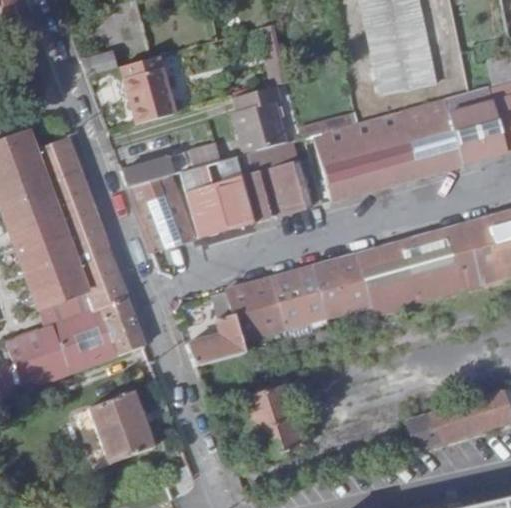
[(361,0),(363,6),(366,21),(369,34),(372,48),(375,63),(378,77),(381,91),(409,85),(437,78),(434,63),(431,50),(428,36),(425,22),(422,9),(420,0),(361,0)]
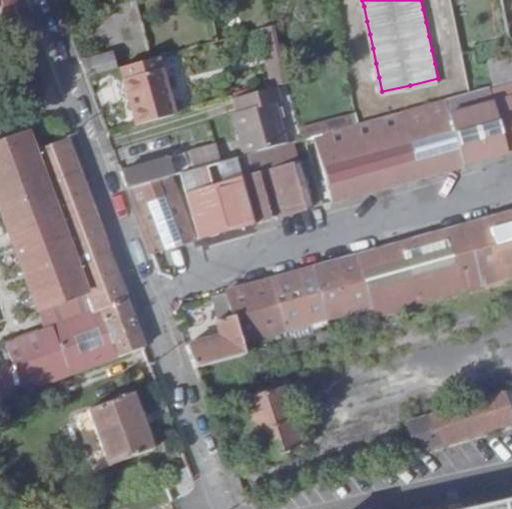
[(503,0),(511,43),(511,0),(503,0)]
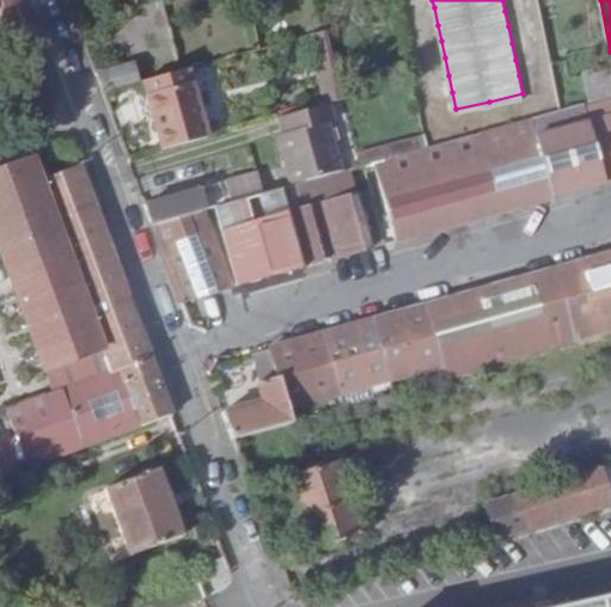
[(327,62),(336,61),(329,22),(315,25),(323,63),(327,62)]
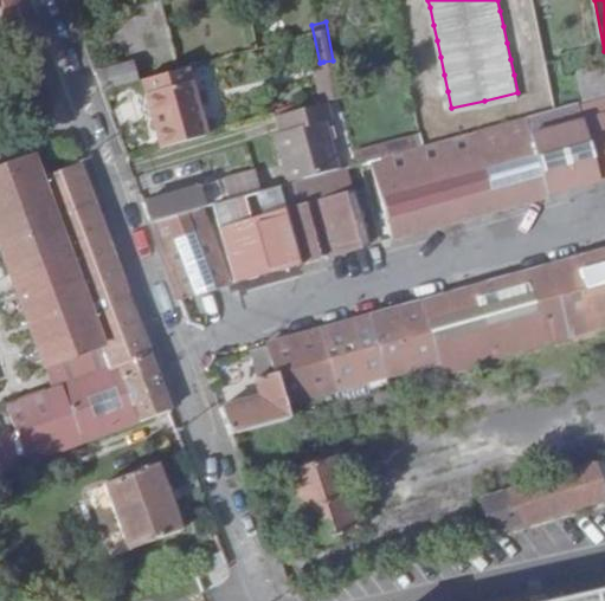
[(136,57),(95,69),(102,88),(142,76),(136,57)]
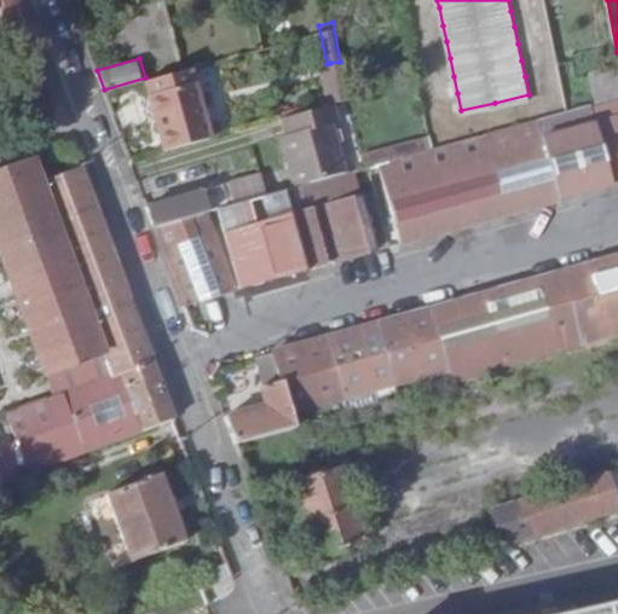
[(336,100),(348,97),(340,62),(330,63),(336,100)]
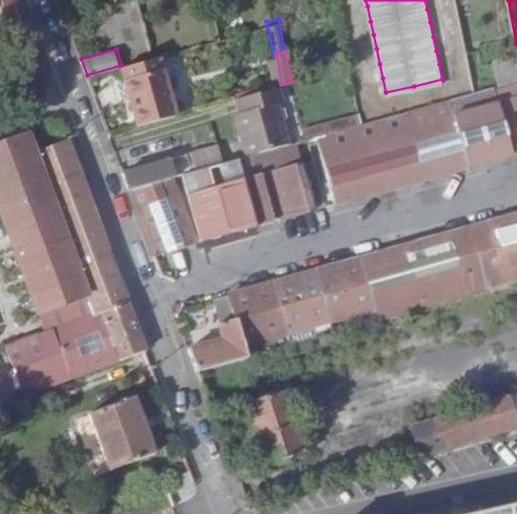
[(160,53),(153,56),(121,65),(140,122),(178,112),(160,53)]
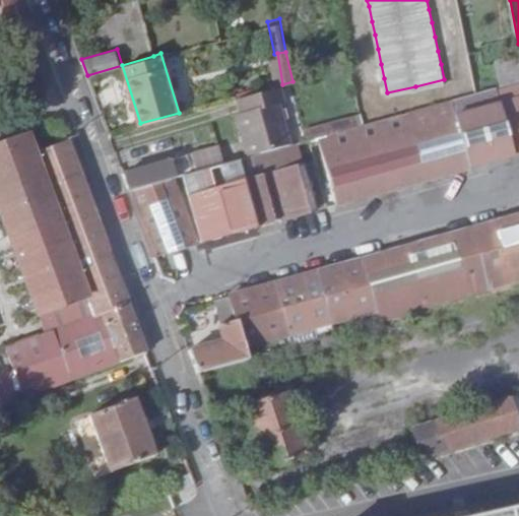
[(518,56),(497,60),(502,85),(518,80),(518,56)]
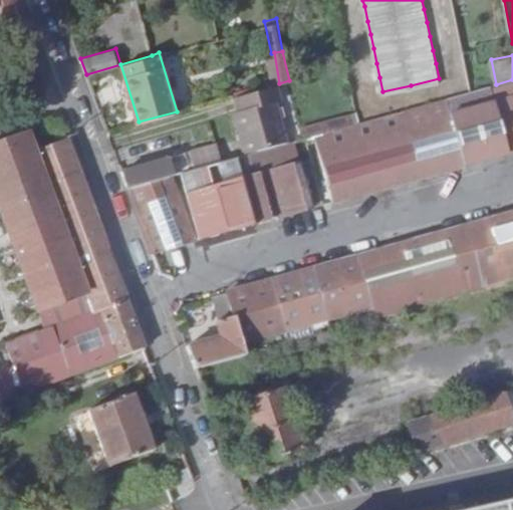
[(287,142),(284,132),(275,102),(280,100),(275,84),(234,95),(240,112),(235,114),(245,153),(287,142)]
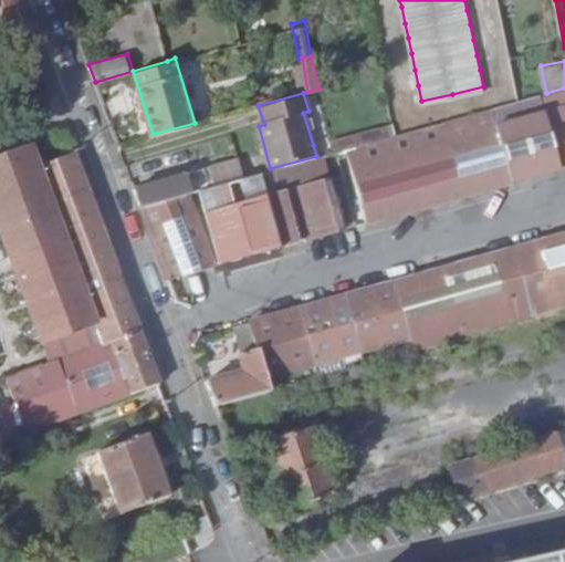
[(540,95),(519,101),(492,108),(513,178),(561,165),(544,110),(540,95)]
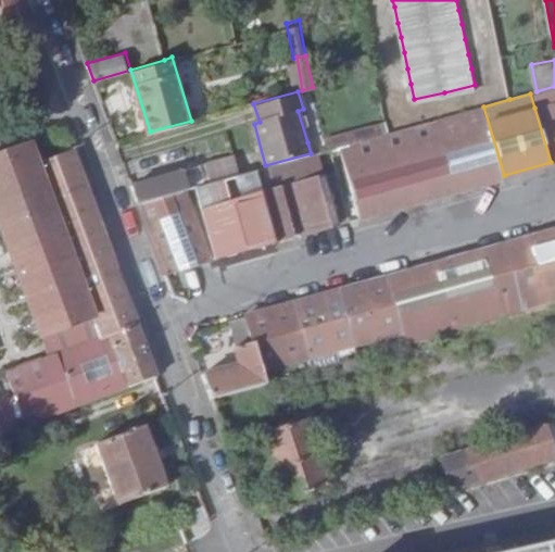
[(554,101),(534,108),(551,162),(554,161),(554,101)]
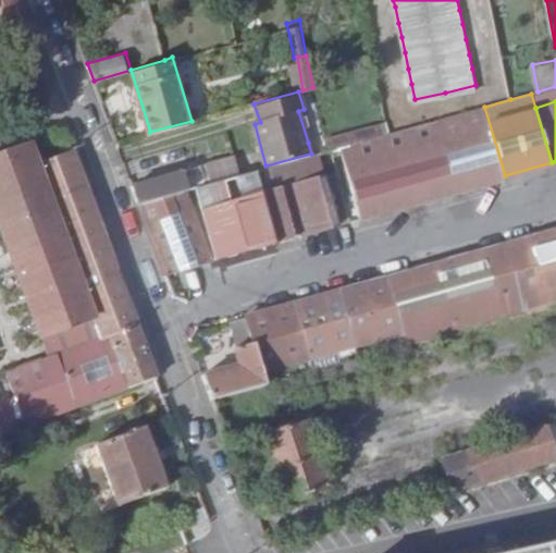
[(505,175),(484,107),(434,120),(456,188),(505,175)]
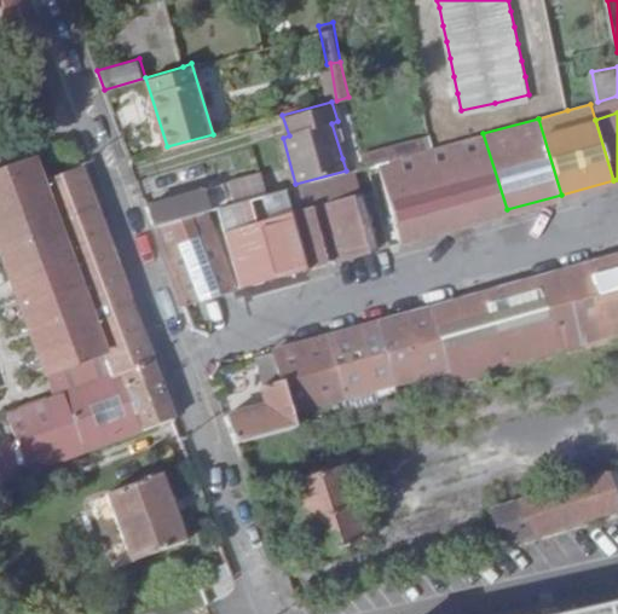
[(507,209),(483,133),(432,148),(377,162),(380,173),(382,179),(385,178),(387,185),(399,225),(403,238),(507,209)]
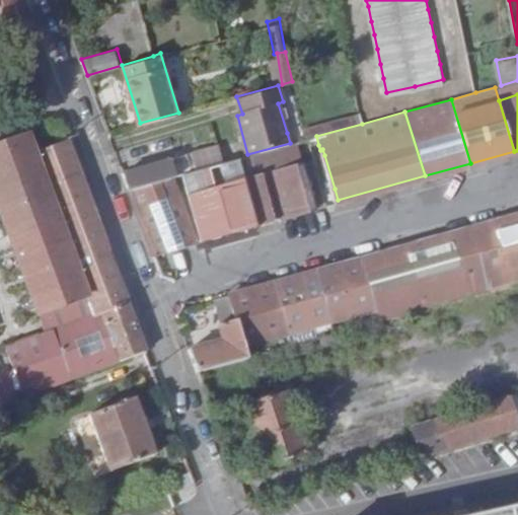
[(362,124),(360,114),(287,133),(290,143),(298,141),(306,139),(316,136),(362,124)]
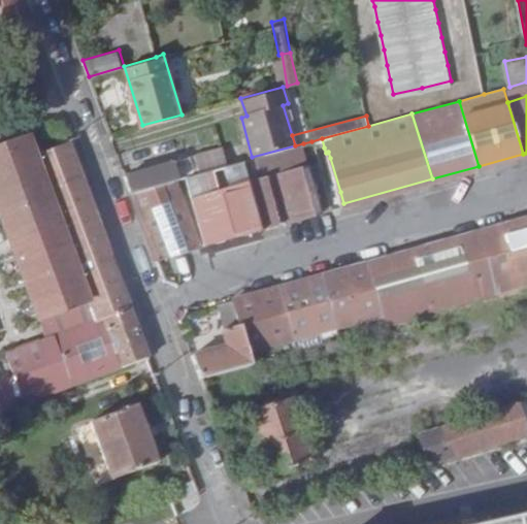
[(0,407),(150,352),(70,141),(35,154),(28,133),(0,142),(0,205),(41,315),(89,296),(97,318),(48,336),(8,350),(17,373),(0,378),(2,386),(0,386),(0,407)]
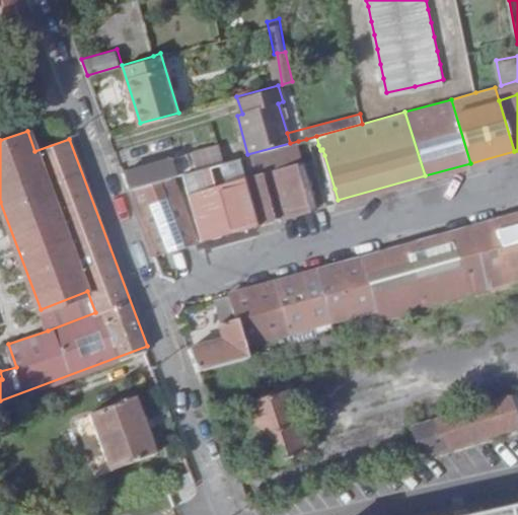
[(318,145),(316,136),(306,139),(308,148),(318,145)]
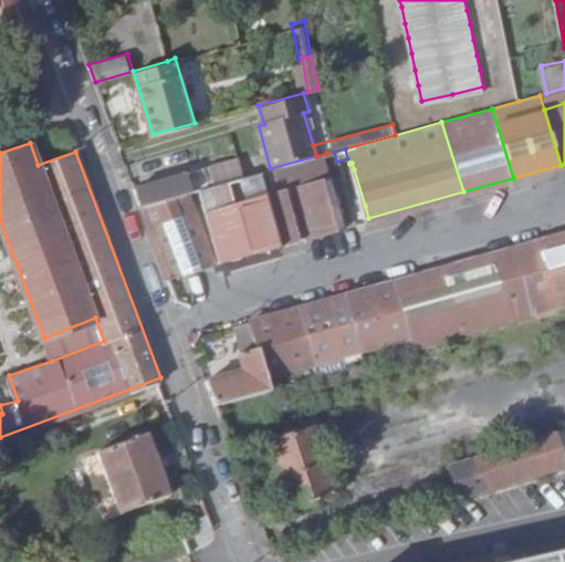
[(202,194),(220,258),(347,225),(332,174),(331,169),(325,154),(316,156),(270,168),(250,175),(252,180),(202,194)]
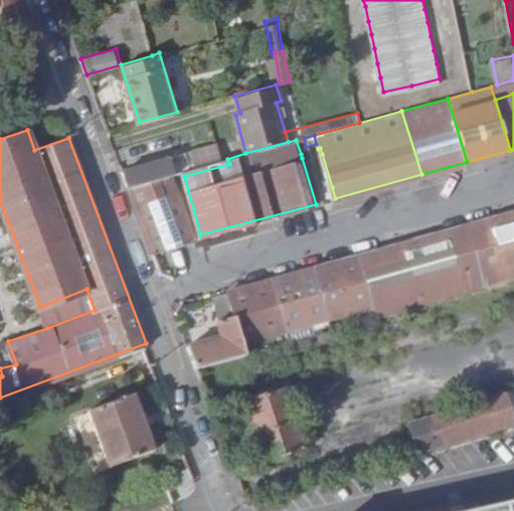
[(122,169),(128,186),(171,174),(183,170),(222,160),(217,144),(122,169)]
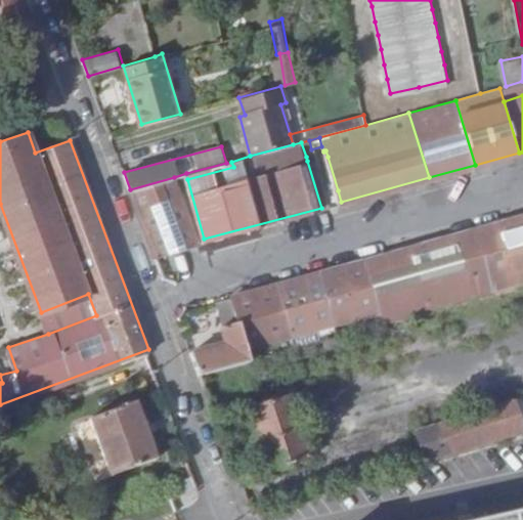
[(307,161),(321,208),(331,205),(328,192),(338,190),(328,157),(307,161)]
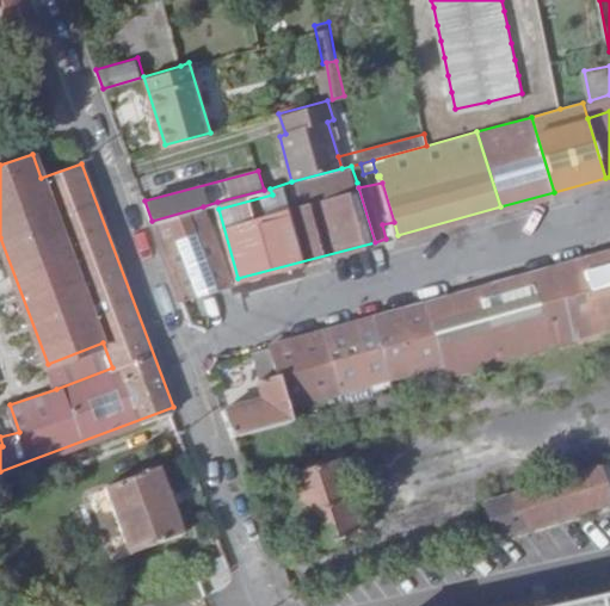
[(153,221),(180,294),(233,279),(203,206),(152,221),(153,221)]
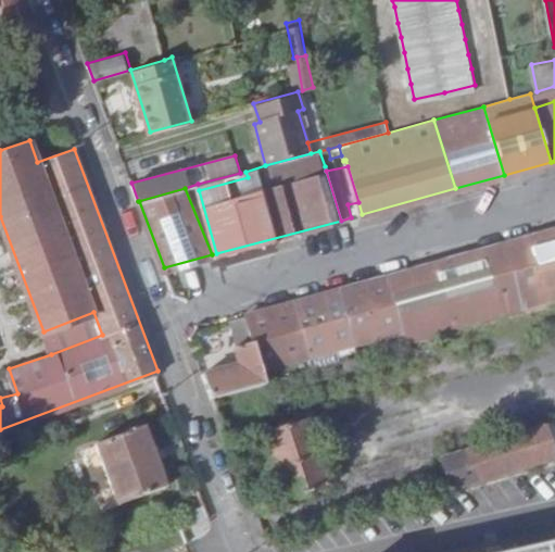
[(522,310),(554,299),(554,227),(504,242),(522,310)]
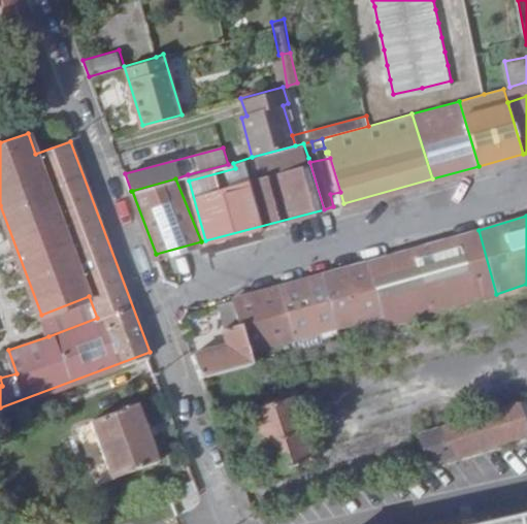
[(461,304),(489,297),(497,294),(496,294),(479,230),(369,260),(387,325),(461,304)]
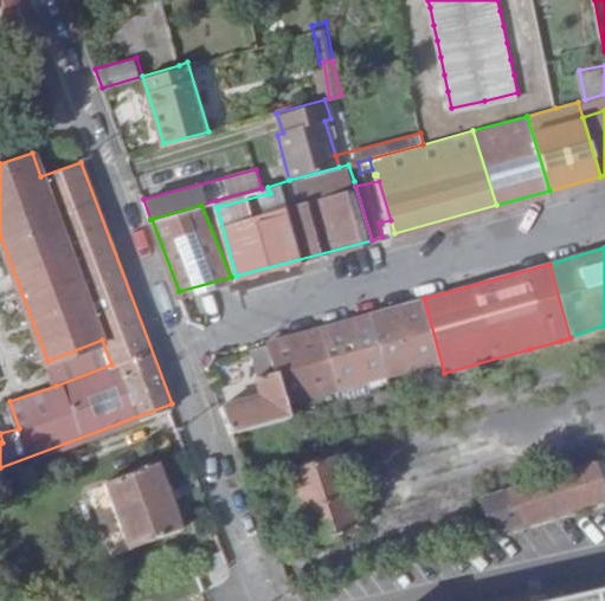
[(341,401),(444,373),(424,298),(321,325),(341,401)]
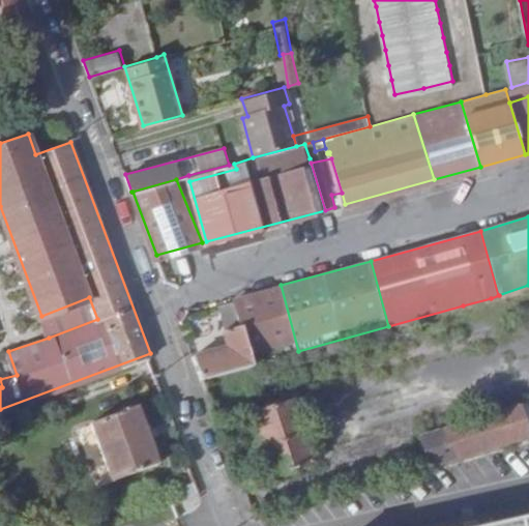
[(242,323),(253,363),(298,351),(281,285),(235,297),(242,323)]
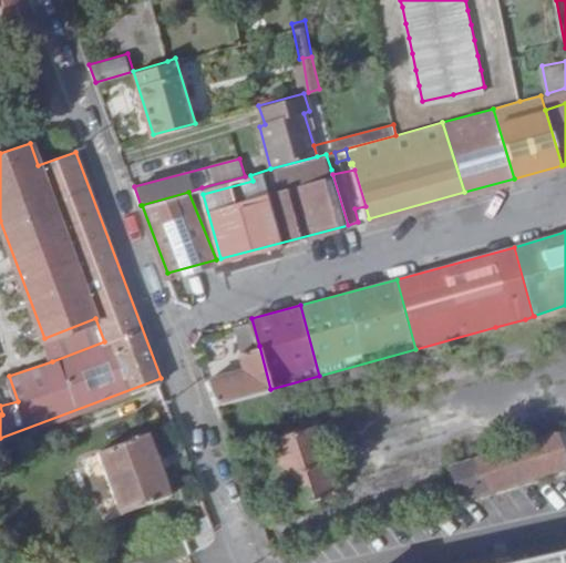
[(95,318),(44,338),(52,361),(104,341),(95,318)]
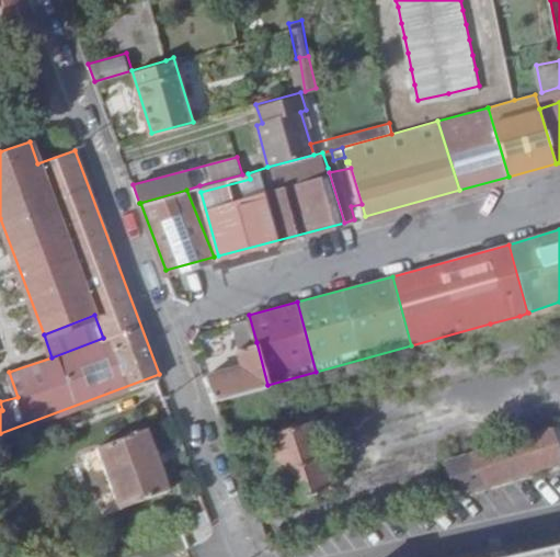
[(246,316),(232,319),(236,333),(250,330),(246,316)]
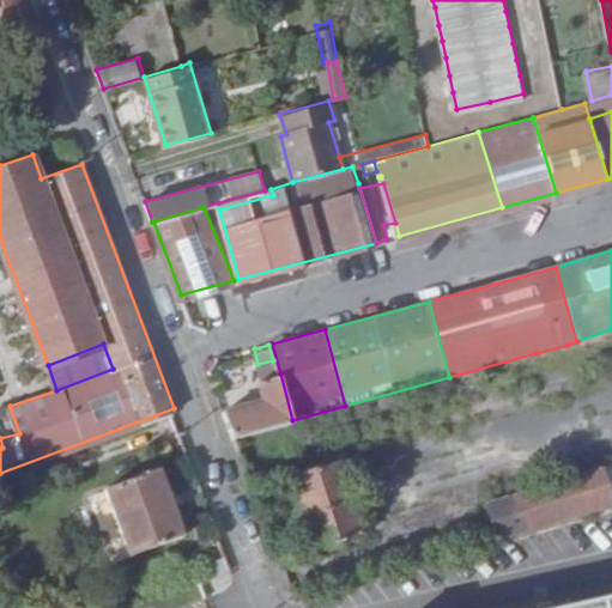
[(223,407),(234,436),(292,420),(280,374),(260,380),(266,396),(223,407)]
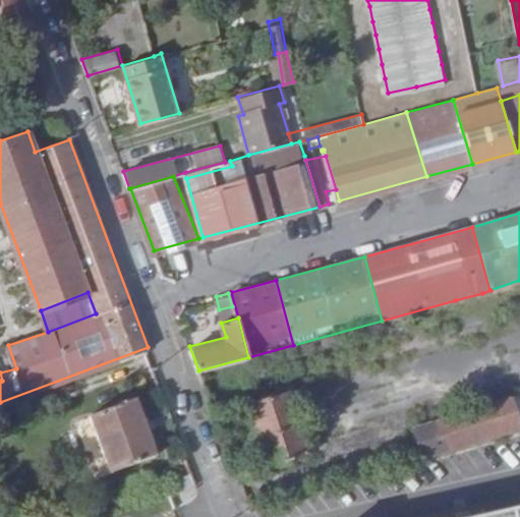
[(311,452),(290,390),(247,403),(268,464),(311,452)]
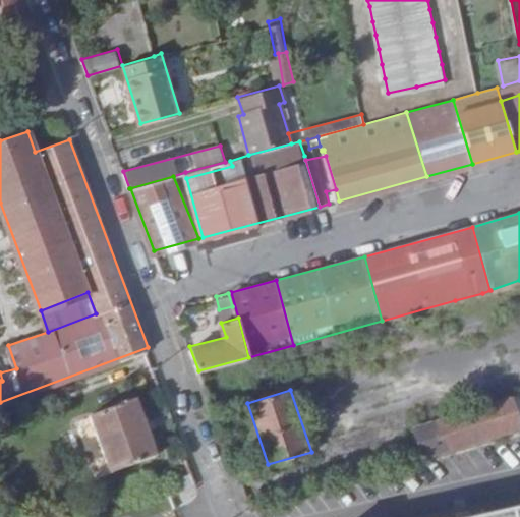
[(136,395),(91,412),(111,471),(158,455),(136,395)]
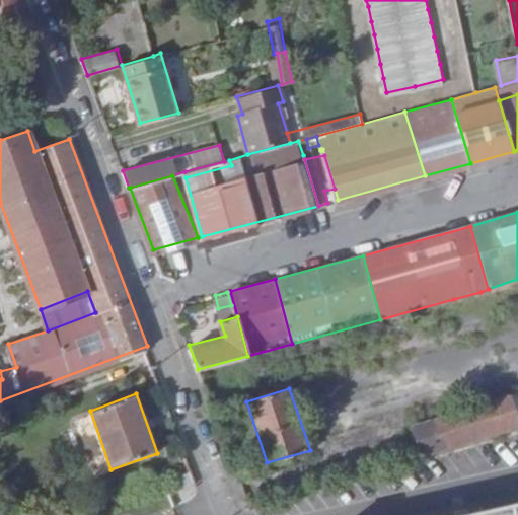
[(422,454),(517,424),(517,416),(514,403),(511,393),(439,415),(436,432),(417,437),(422,454)]
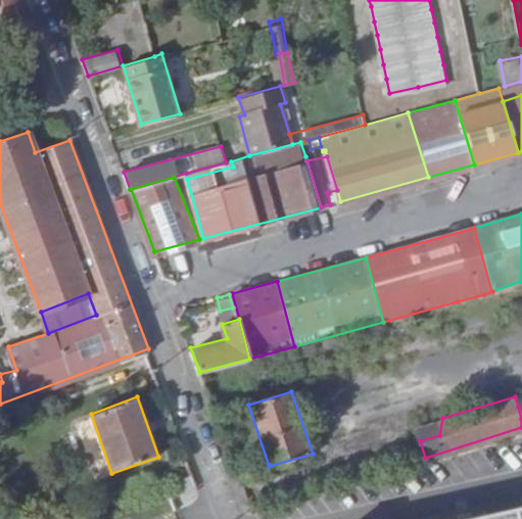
[(335,484),(343,481),(341,473),(332,475),(335,484)]
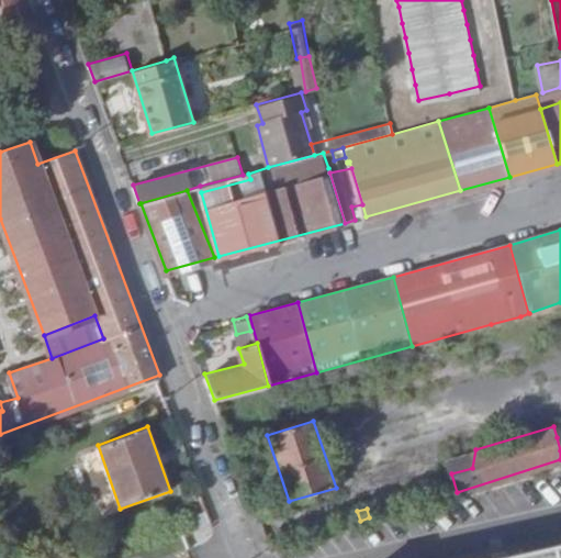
[(560,544),(512,556),(508,543),(492,546),(494,557),(560,557),(560,544)]
